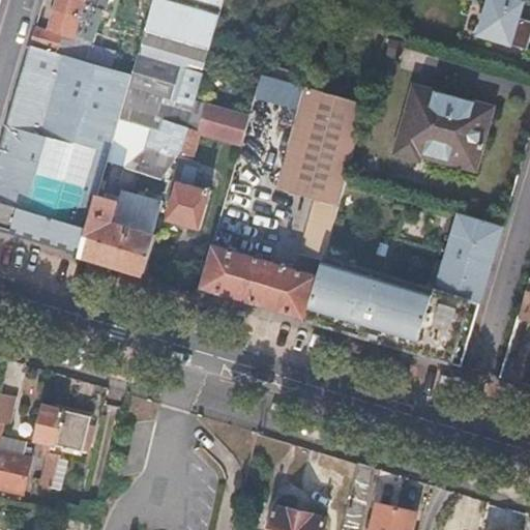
[(38,25),(32,45),(58,52),(64,32),(76,35),(86,1),(107,7),(108,0),(60,0),(53,29),(38,25)]
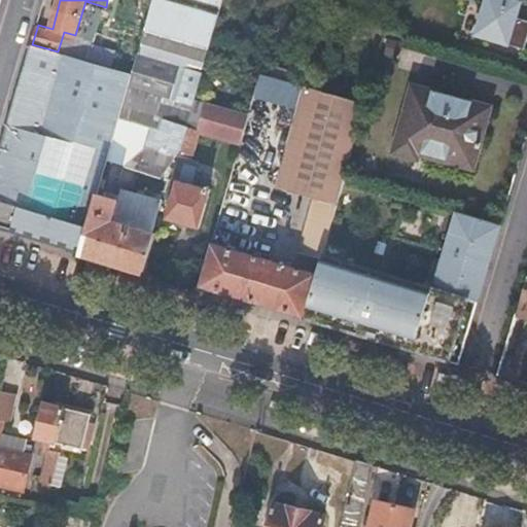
[(175,152),(180,154),(188,125),(222,0),(152,0),(132,73),(120,117),(133,121),(156,129),(152,146),(175,152)]
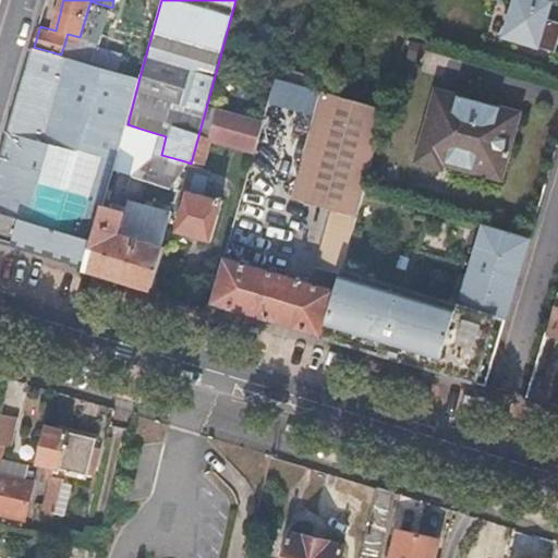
[(552,3),(540,0),(516,0),(505,36),(557,52),(557,48),(557,22),(547,19),(552,3)]
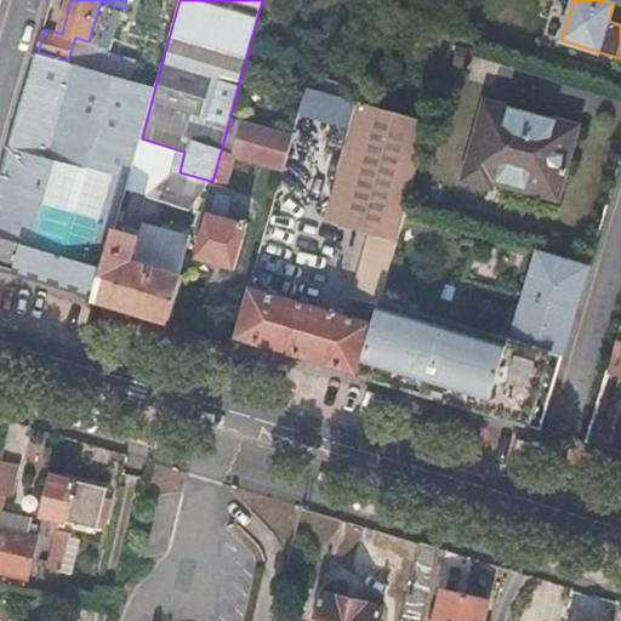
[(155,86),(68,61),(38,52),(0,182),(0,265),(43,279),(96,295),(117,228),(137,153),(142,138),(155,86)]
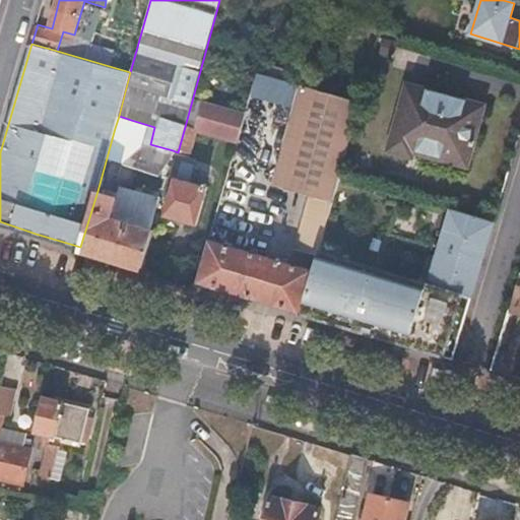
[(390,149),(411,155),(415,141),(469,156),(483,106),(408,83),(390,149)]
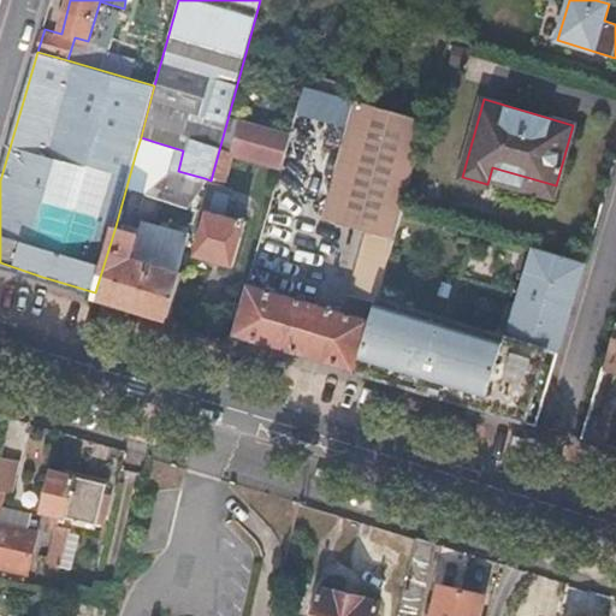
[(369,230),(350,296),(377,302),(428,119),(359,100),(324,218),(369,230)]
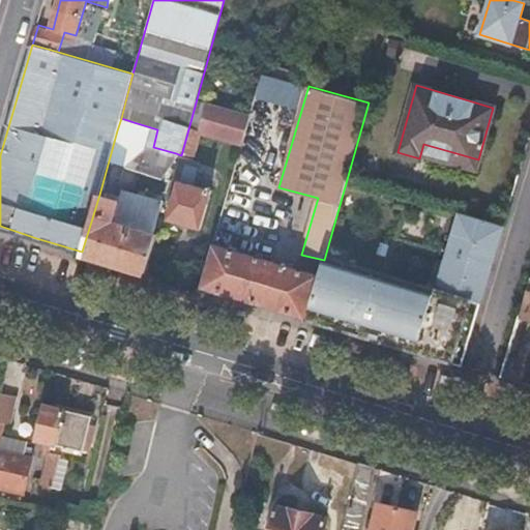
[(189,125),(181,155),(194,158),(200,131),(242,142),(246,125),(249,114),(206,101),(199,127),(189,125)]
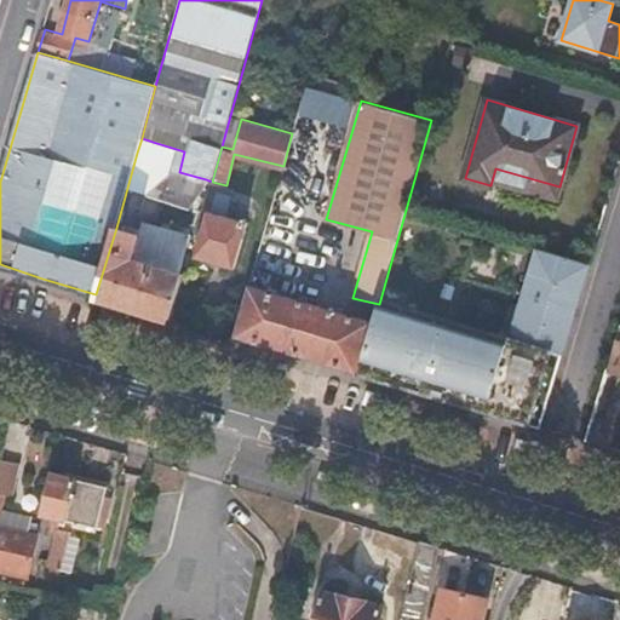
[(156,143),(142,138),(137,153),(153,156),(156,143)]
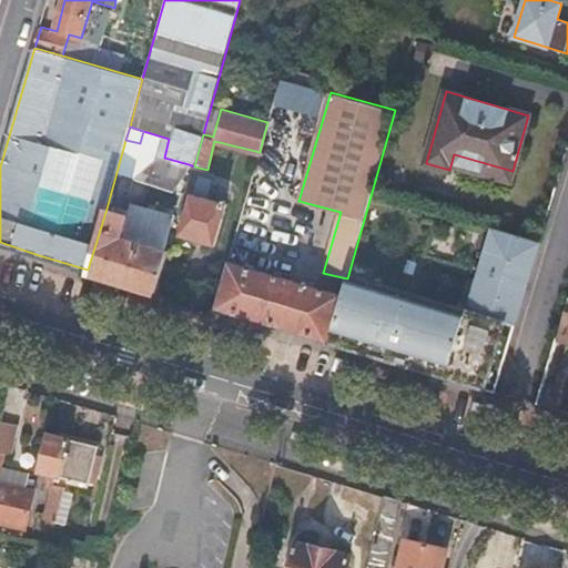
[(287,141),(264,134),(260,152),(242,214),(265,220),(287,141)]
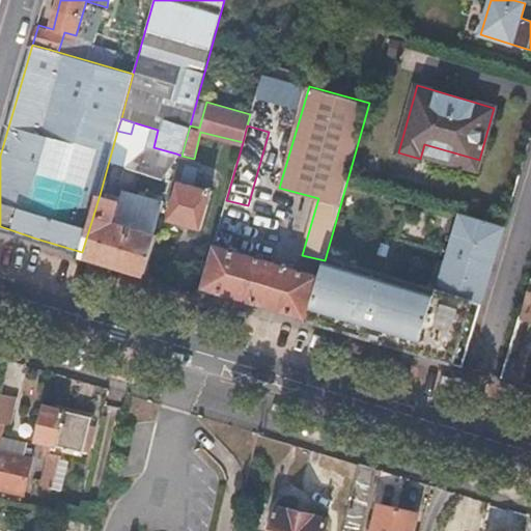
[(475,173),(479,160),(424,144),(420,159),(475,173)]
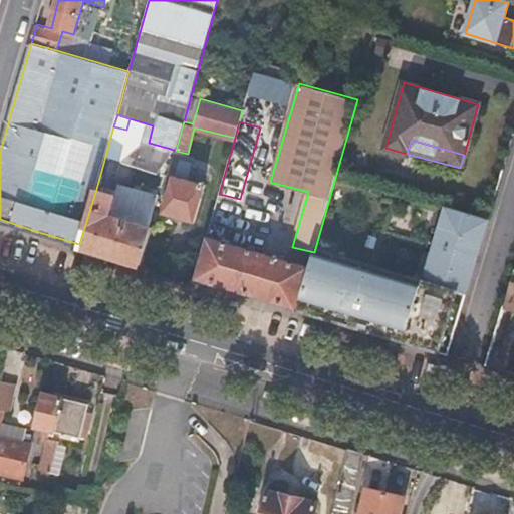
[(171,149),(149,143),(125,161),(158,171),(171,149)]
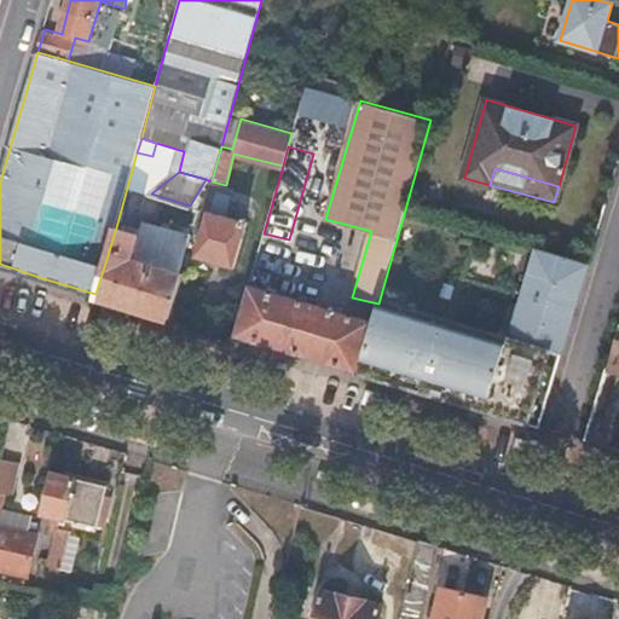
[(209,209),(196,254),(235,265),(248,220),(209,209)]
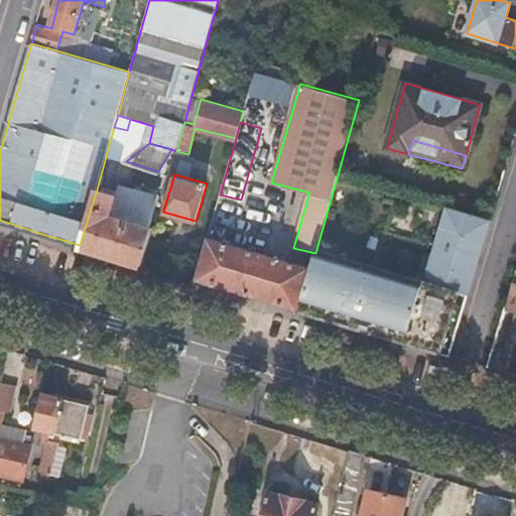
[(97,189),(80,245),(144,264),(155,226),(152,225),(160,196),(122,184),(118,196),(97,189)]
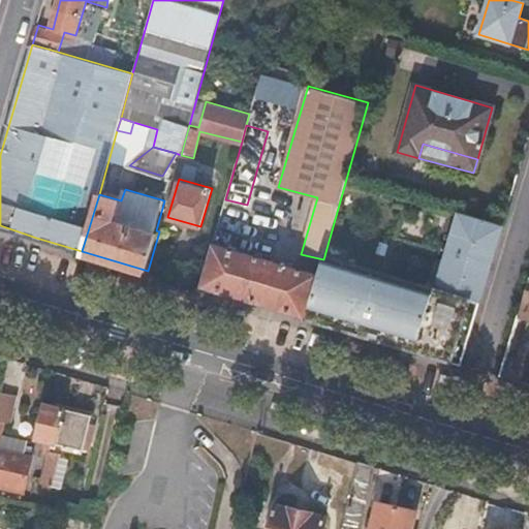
[(319,275),(308,314),(337,323),(336,327),(369,337),(450,361),(472,290),(481,293),(502,226),(459,213),(435,286),(327,251),(323,259),(321,267),(319,275)]
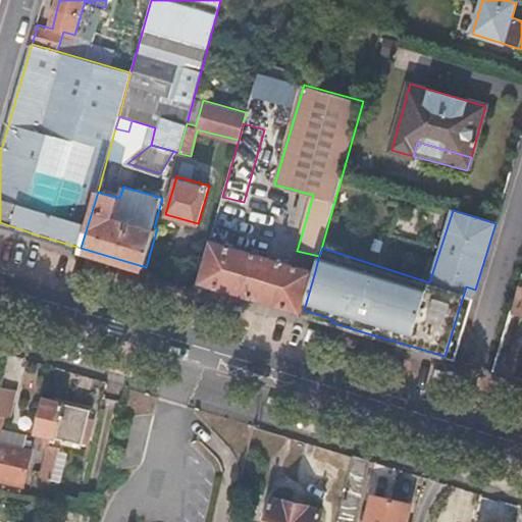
[(304,310),(315,271),(289,263),(210,240),(197,282),(229,292),(303,314),(304,310)]
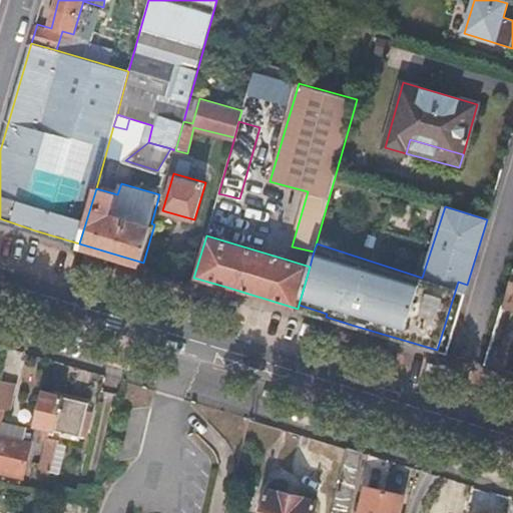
[(312,259),(314,251),(292,246),(284,259),(310,267),(312,259)]
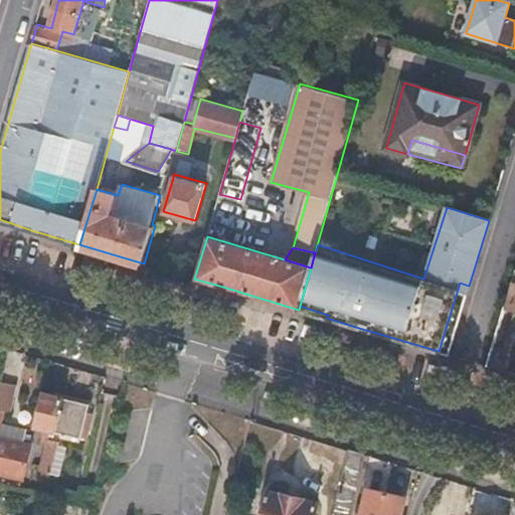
[(505,306),(514,308),(514,298),(508,296),(505,306)]
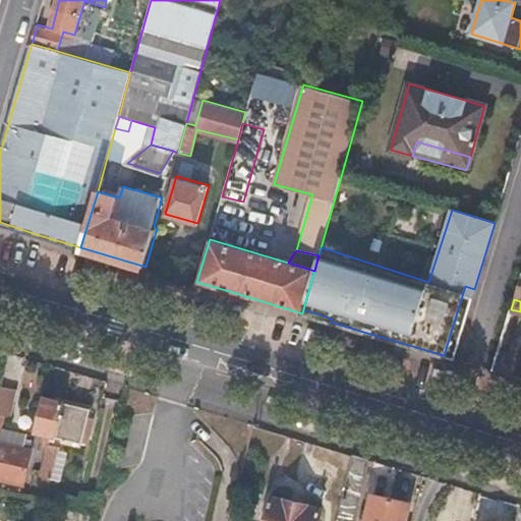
[(89,408),(43,397),(35,431),(80,443),(89,408)]
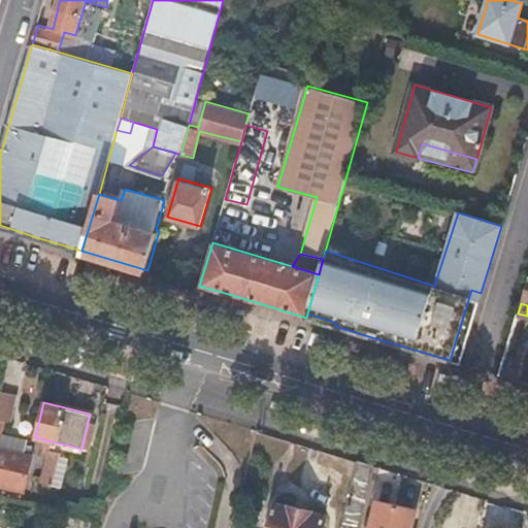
[(0,439),(4,421),(0,420),(0,485),(23,491),(30,457),(0,449),(0,439)]
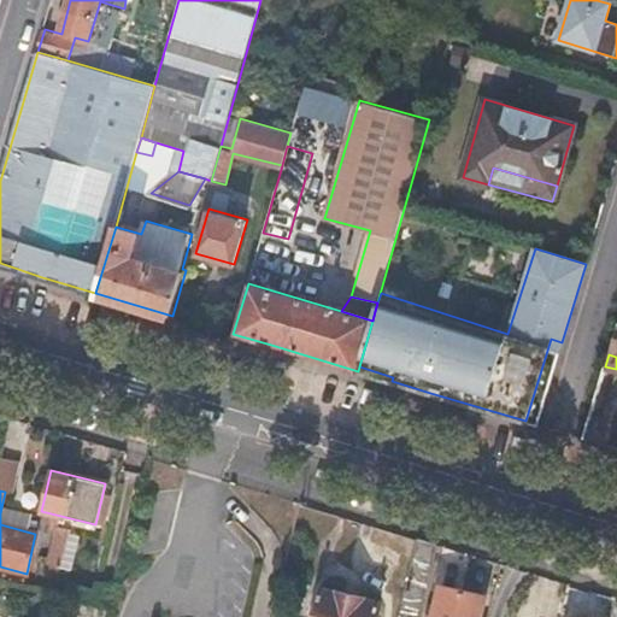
[(51,563),(63,566),(71,529),(59,527),(51,563)]
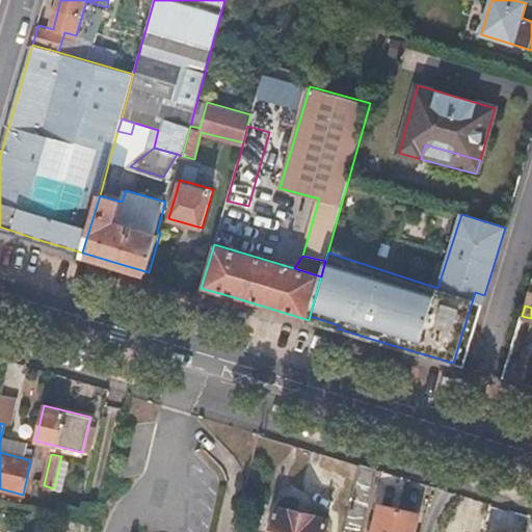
[(357,531),(373,469),(357,463),(341,531),(357,531)]
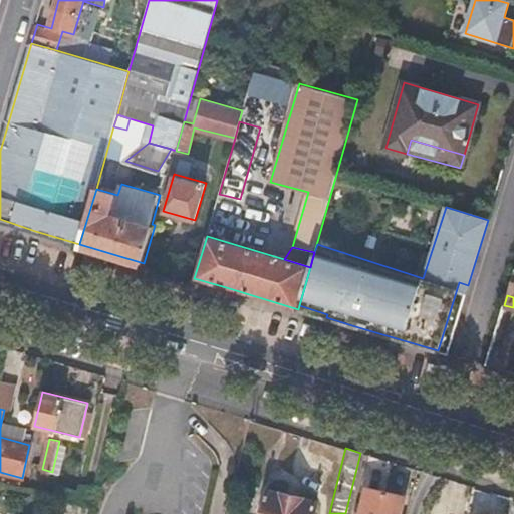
[(376,513),(381,492),(365,488),(358,513),(376,513)]
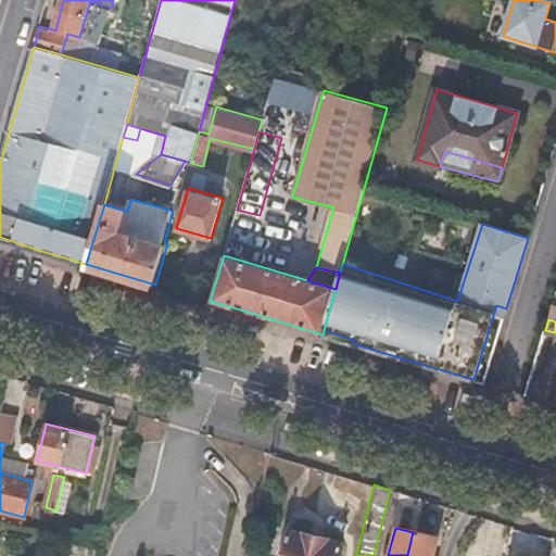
[(288,530),(280,555),(338,555),(341,543),(288,530)]
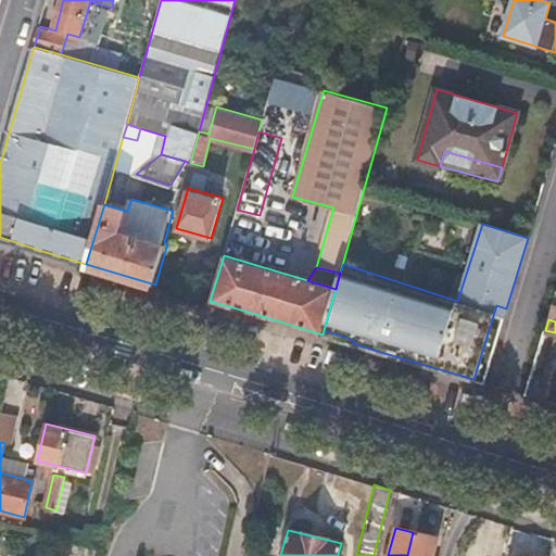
[(430,555),(436,538),(413,532),(407,555),(430,555)]
